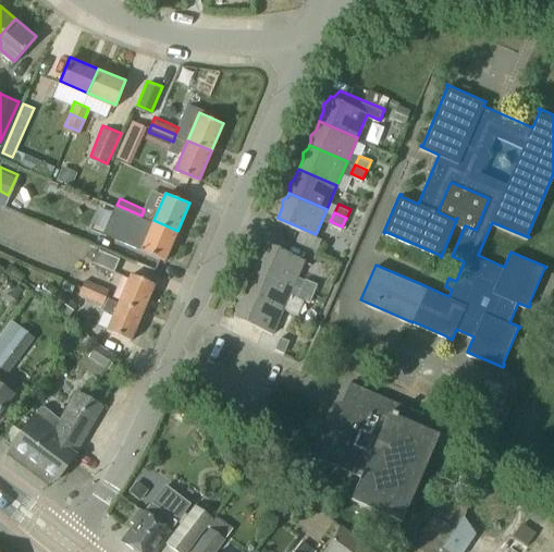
[(177,231),(154,220),(142,248),(165,259),(177,231)]
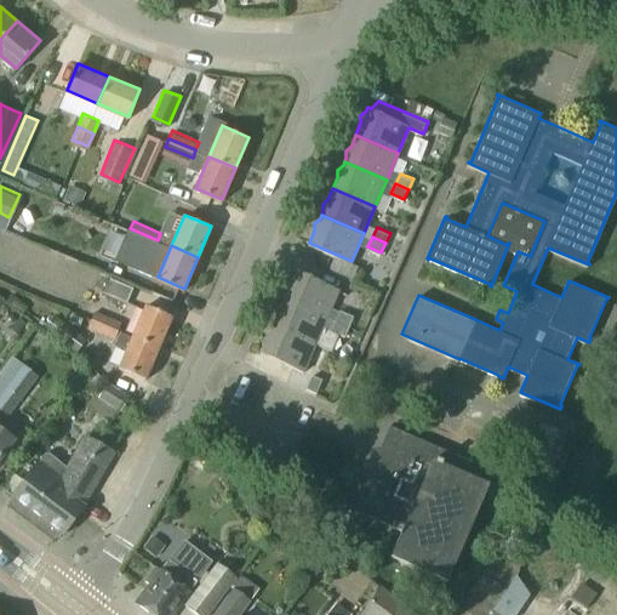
[(286,294),(285,297),(327,315),(340,288),(297,269),(292,282),(286,286),(286,294)]
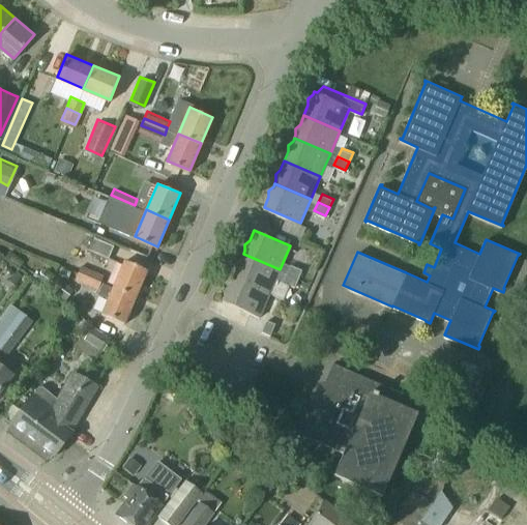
[(238,267),(234,276),(270,292),(280,269),(243,254),(242,257),(238,261),(238,267)]
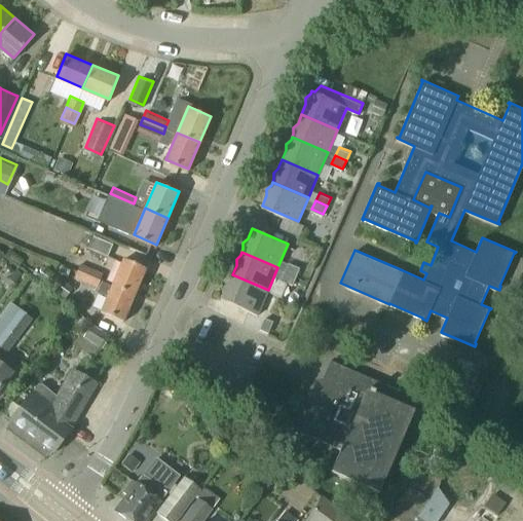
[(124,257),(113,284),(136,293),(147,267),(124,257)]
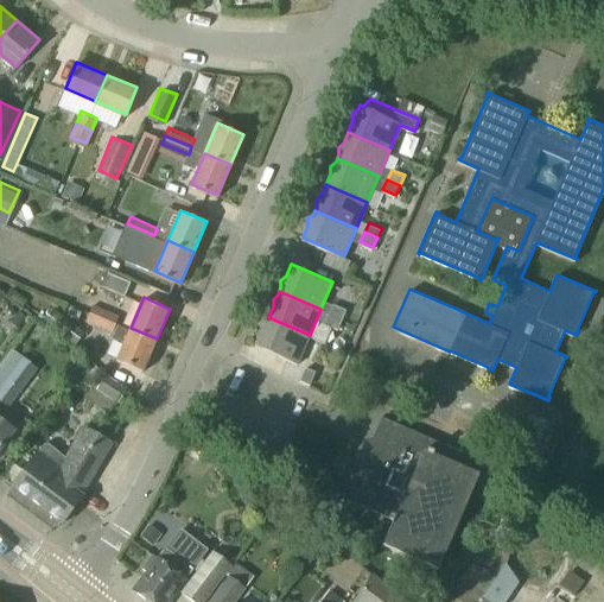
[(94,303),(90,311),(116,322),(120,315),(107,309),(94,303)]
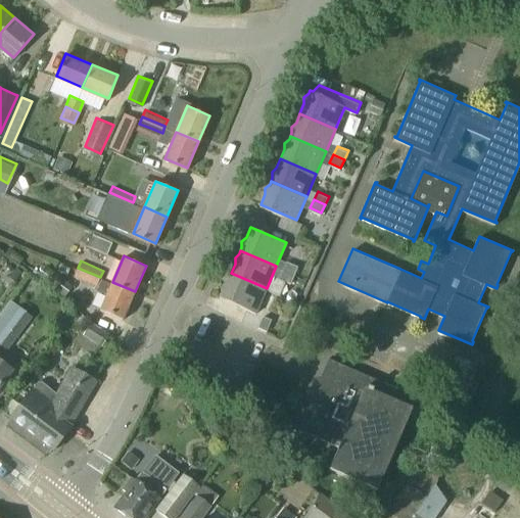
[(287,261),(283,269),(294,274),(298,266),(287,261)]
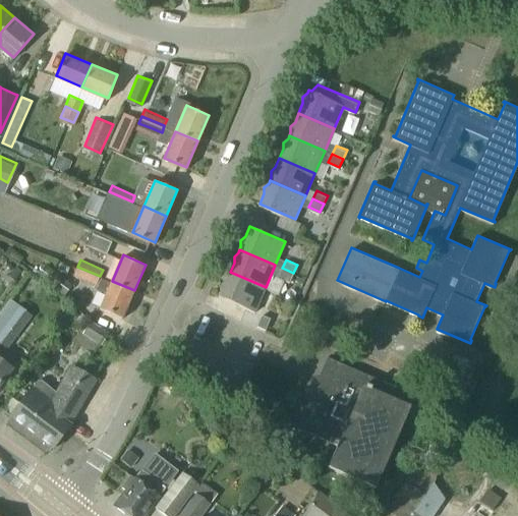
[(39,273),(65,293),(74,282),(48,262),(39,273)]
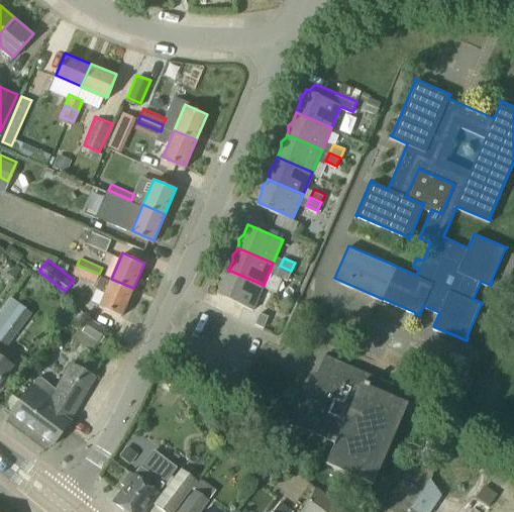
[(77,265),(74,271),(85,276),(97,281),(99,274),(77,265)]
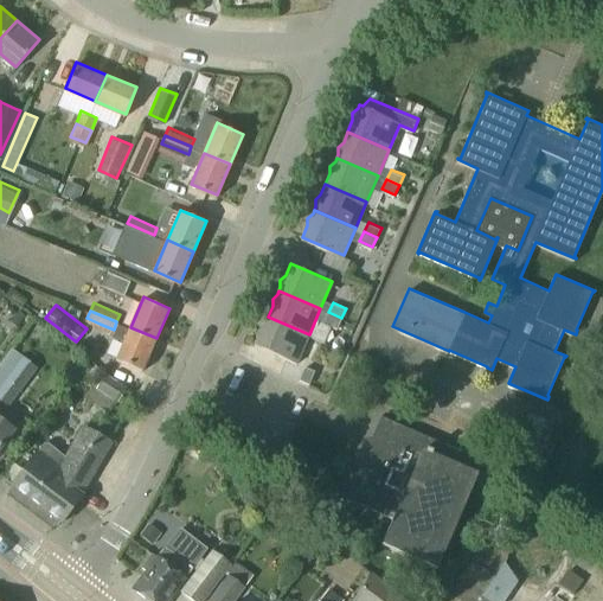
[(341,318),(328,312),(325,323),(338,327),(341,318)]
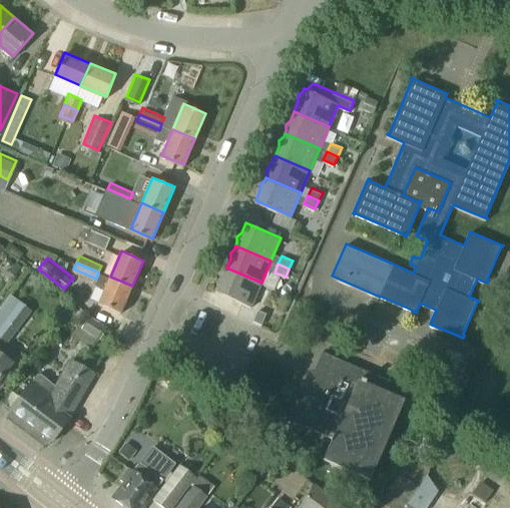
[(251,306),(262,283),(226,268),(222,277),(217,281),(217,288),(216,291),(251,306)]
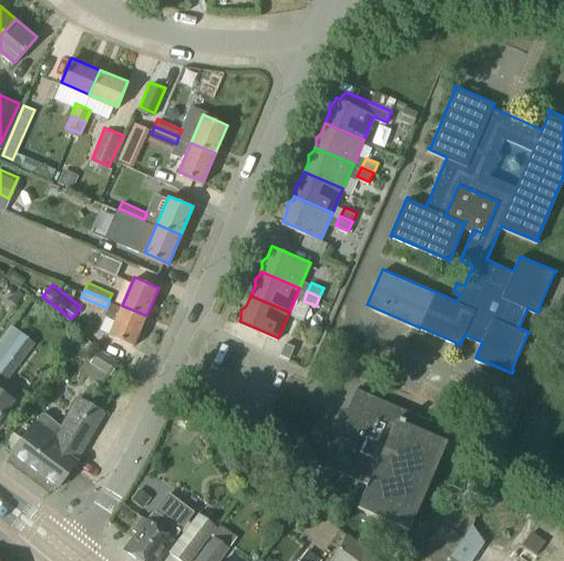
[(134,344),(146,315),(122,305),(110,334),(134,344)]
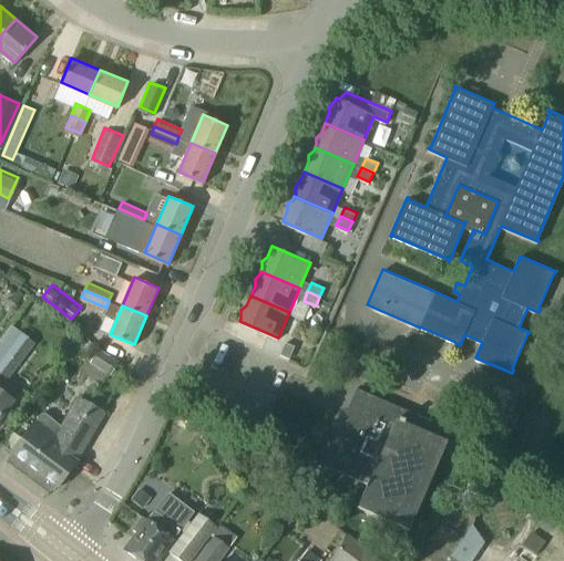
[(13,324),(0,340),(0,369),(7,375),(9,376),(36,341),(13,324)]
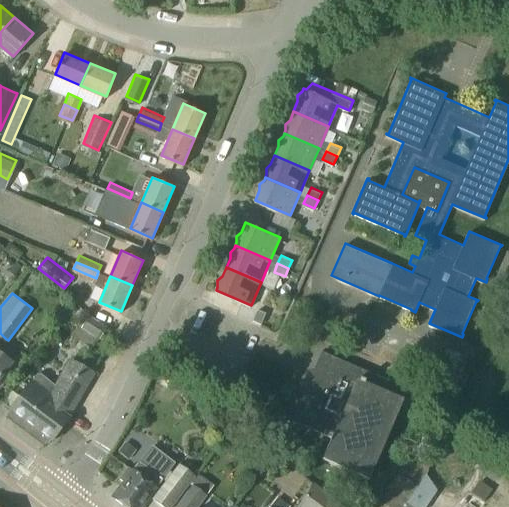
[(258,307),(253,319),(262,322),(267,311),(258,307)]
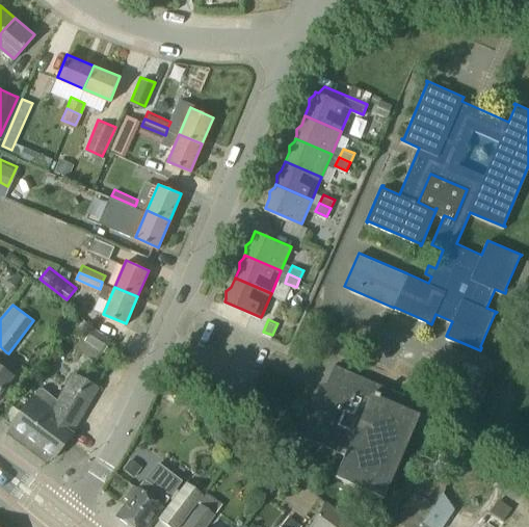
[(111,339),(94,327),(86,338),(104,349),(111,339)]
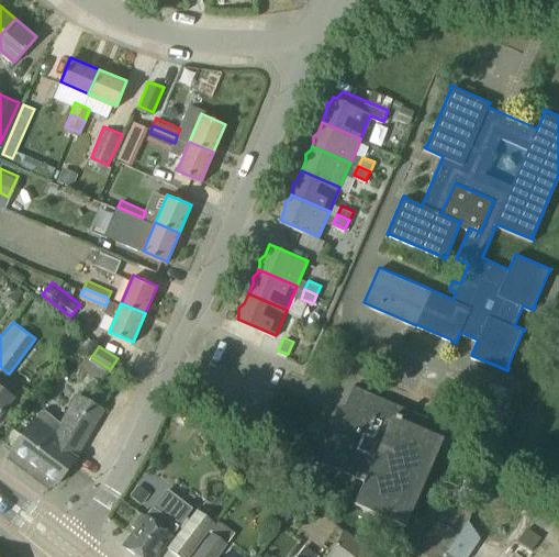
[(358,387),(338,433),(334,431),(322,459),(366,479),(355,503),(406,525),(444,437),(423,429),(428,416),(355,383),(354,386),(358,387)]
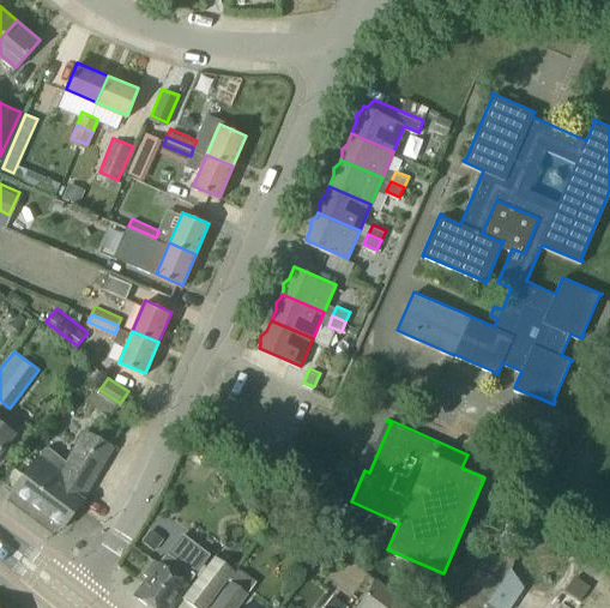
[(0,450),(14,432),(0,421),(0,450)]
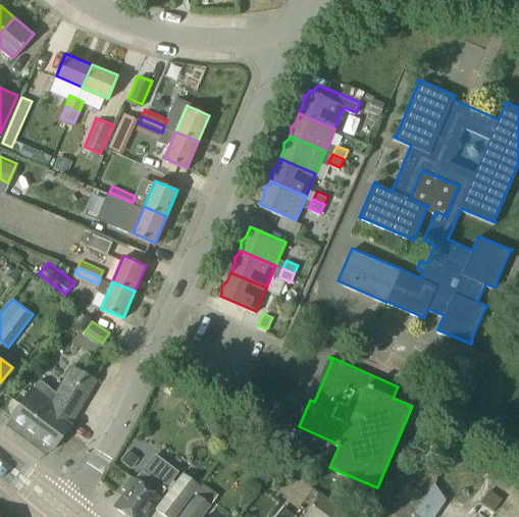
[(36,380),(10,414),(19,421),(54,448),(67,429),(71,424),(70,424),(97,378),(73,365),(58,392),(44,380),(36,380)]
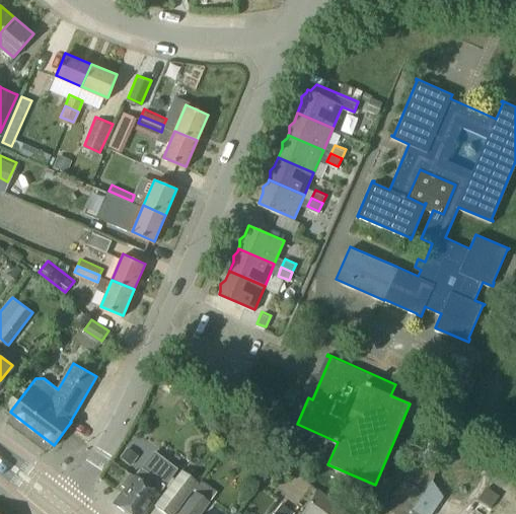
[(224,390),(219,400),(229,405),(234,394),(224,390)]
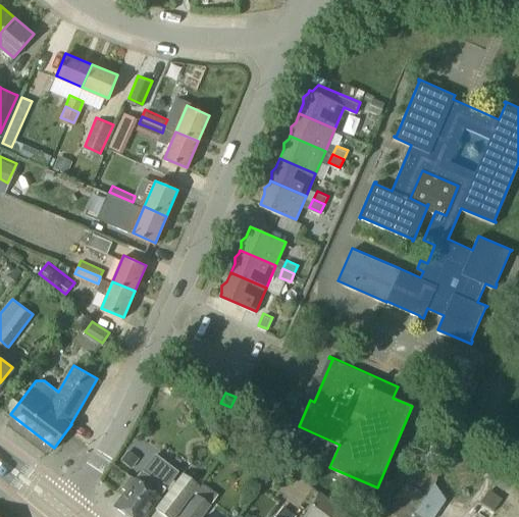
[(156,453),(144,469),(143,468),(137,477),(136,476),(136,477),(132,474),(123,485),(126,488),(117,501),(117,506),(132,516),(144,516),(160,496),(166,486),(178,470),(156,453)]
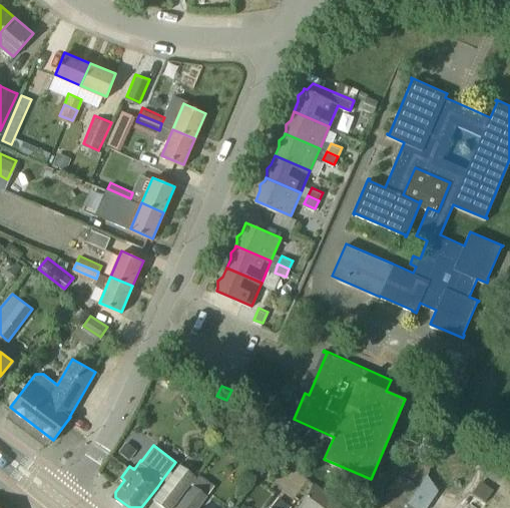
[(153,498),(165,507),(170,507),(196,475),(180,463),(153,498)]
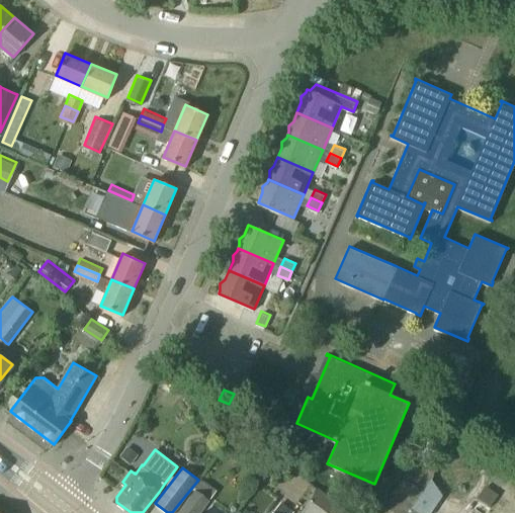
[(444,475),(436,484),(447,493),(454,484),(444,475)]
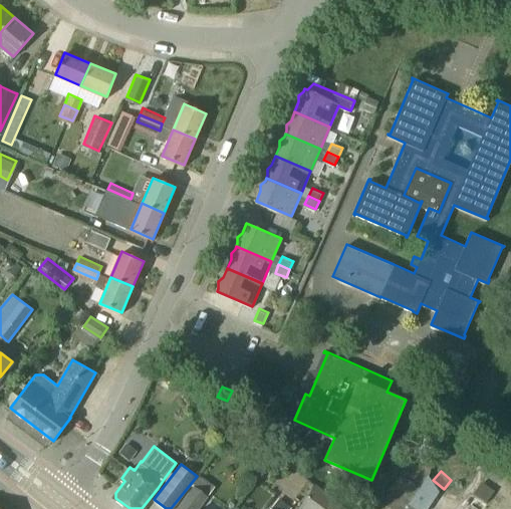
[(421,486),(401,472),(375,508),(401,508),(404,505),(407,507),(421,486)]
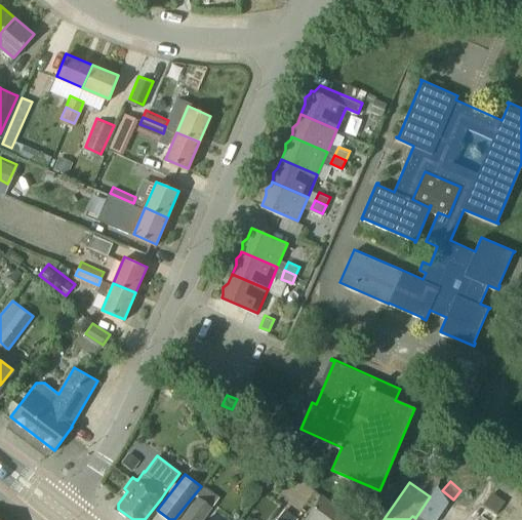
[(491,492),(472,519),(490,519),(504,502),(491,492)]
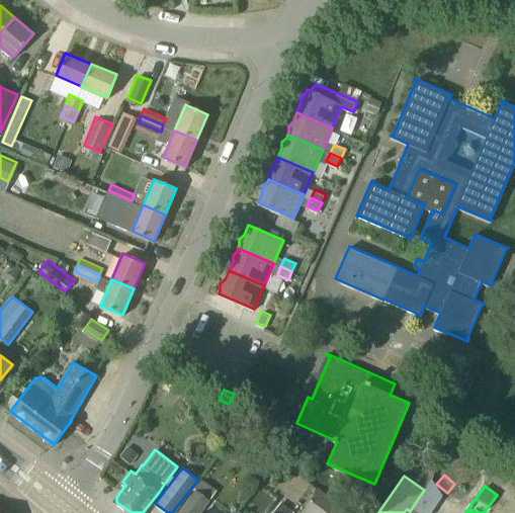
[(353,512),(319,487),(302,510),(305,512),(353,512)]
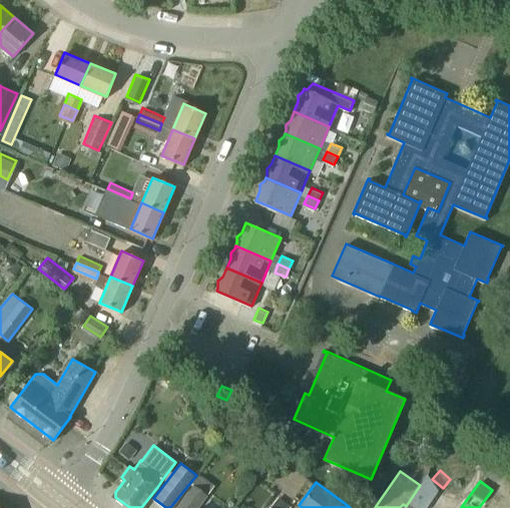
[(196,507),(206,494),(194,484),(188,491),(189,492),(177,507),(196,507)]
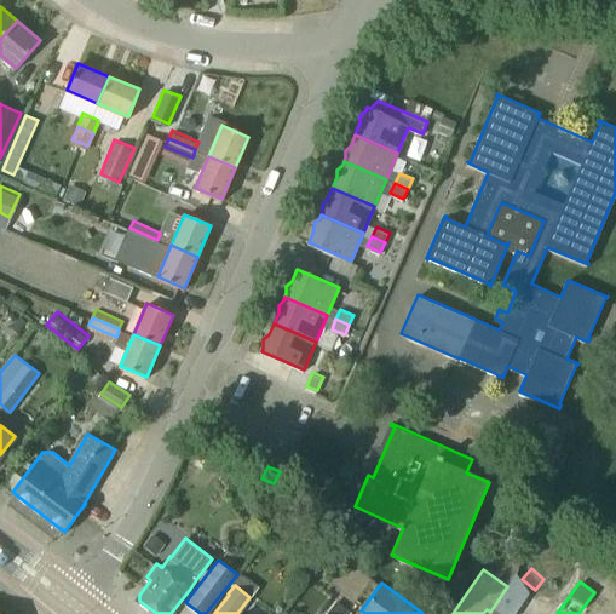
[(327,613),(328,613),(349,613),(352,610),(337,600),(327,613)]
